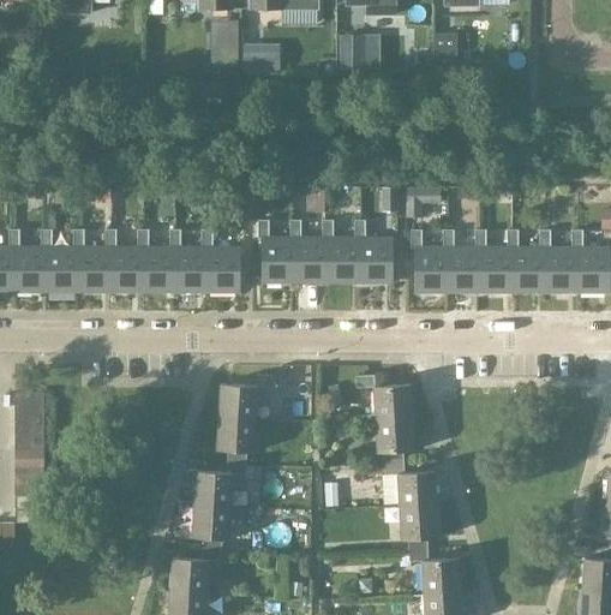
[(58,0),(59,13),(94,13),(93,0),(58,0)]
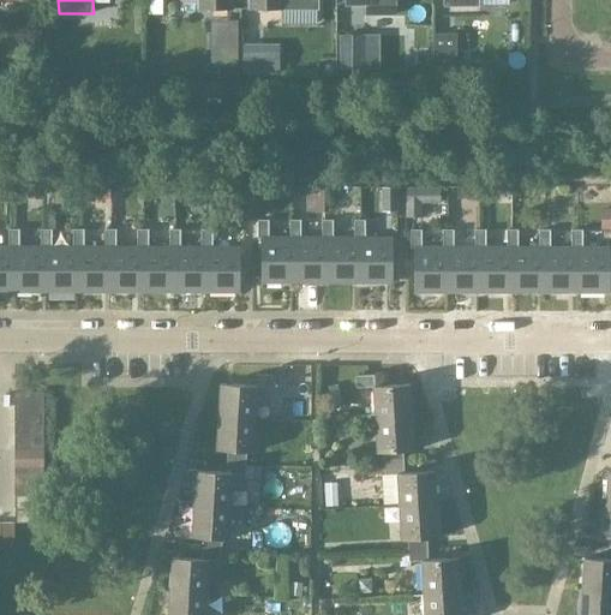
[(408,186),(407,218),(424,218),(424,203),(443,203),(443,186),(408,186)]
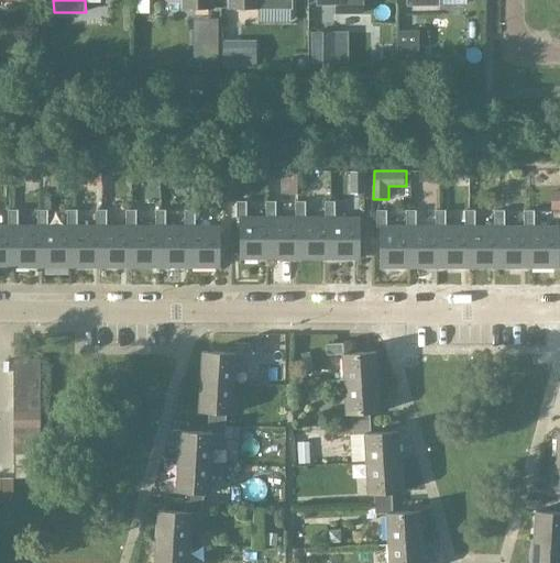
[(272,217),(267,217),(248,217),(248,201),(239,201),(239,217),(241,217),(241,258),(272,258),(272,217)]
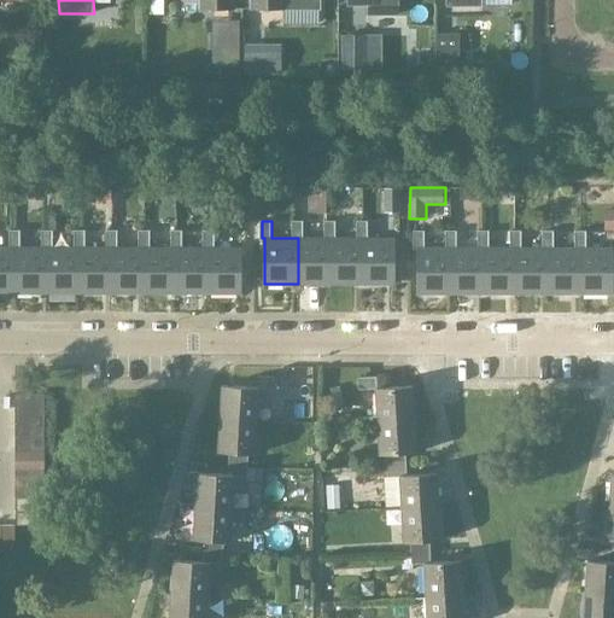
[(331,238),(326,238),(303,238),(303,221),(293,221),(293,238),(298,238),(298,284),(331,284),(331,238)]
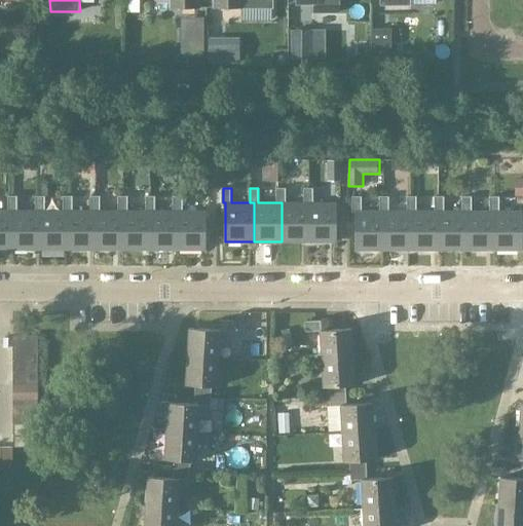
[(309,202),(305,202),(286,202),(286,188),(277,188),(277,202),(282,202),(282,241),(309,241),(309,202)]
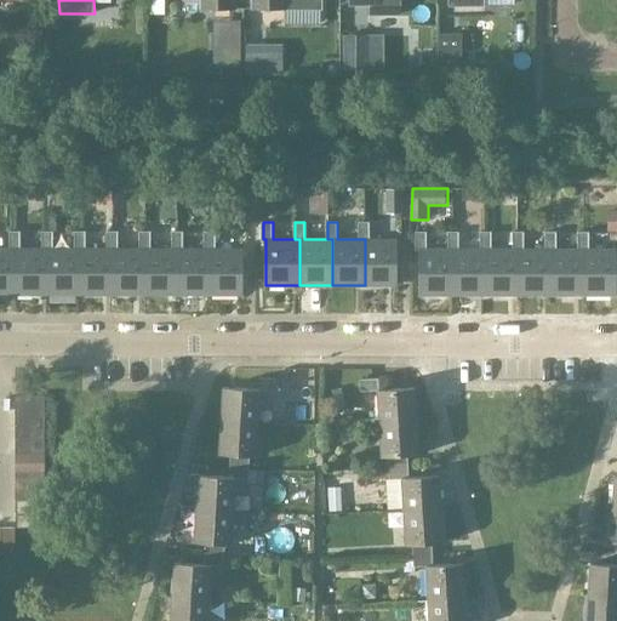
[(365,239),(365,285),(398,285),(398,239),(370,239),(370,222),(360,222),(360,239),(365,239)]
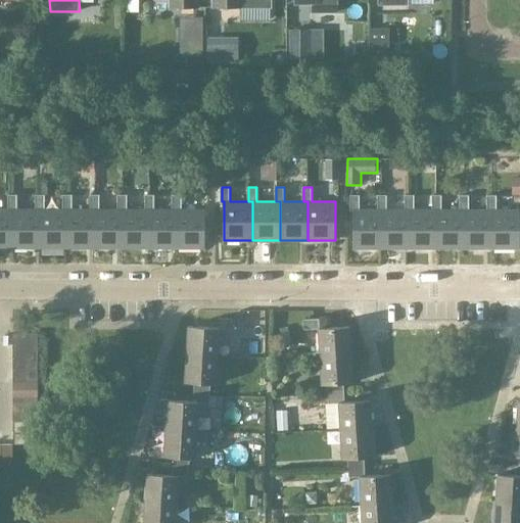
[(123,209),(119,209),(99,209),(99,195),(91,194),(91,209),(95,209),(95,247),(123,248),(123,209)]
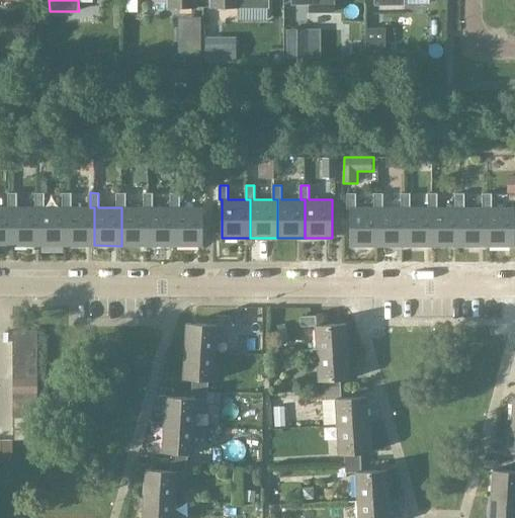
[(40,207),(36,207),(17,207),(17,193),(9,193),(8,207),(13,207),(13,245),(40,245),(40,207)]
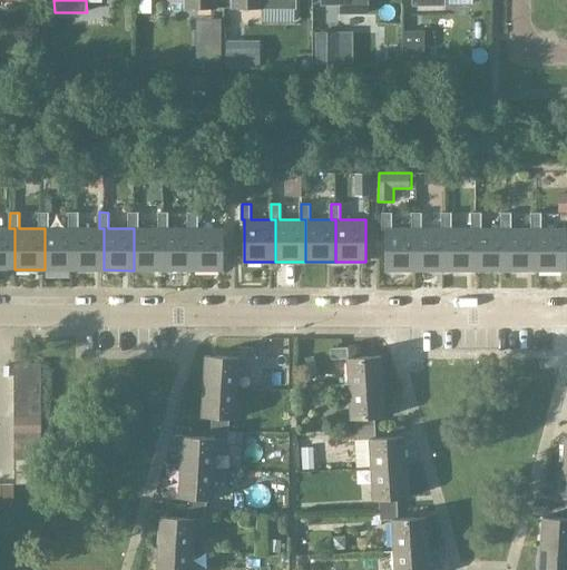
[(74,228),(70,228),(49,228),(49,213),(40,213),(40,228),(45,228),(45,269),(74,269),(74,228)]
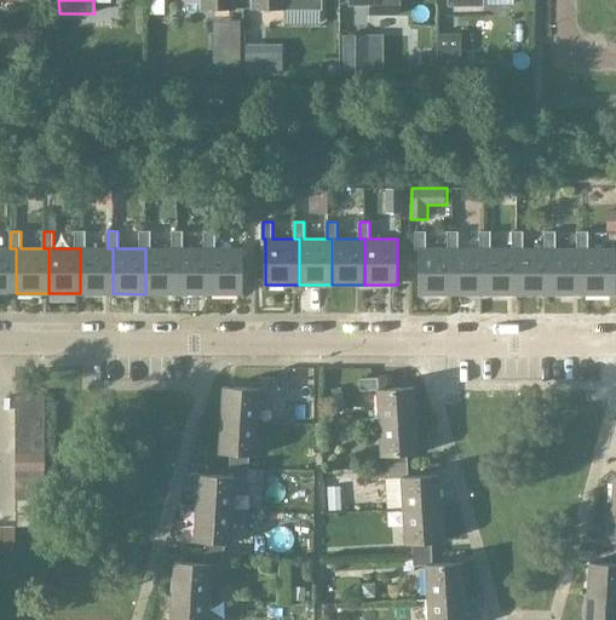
[(113,248),(108,248),(86,248),(86,231),(76,231),(76,248),(80,248),(80,293),(113,293),(113,248)]
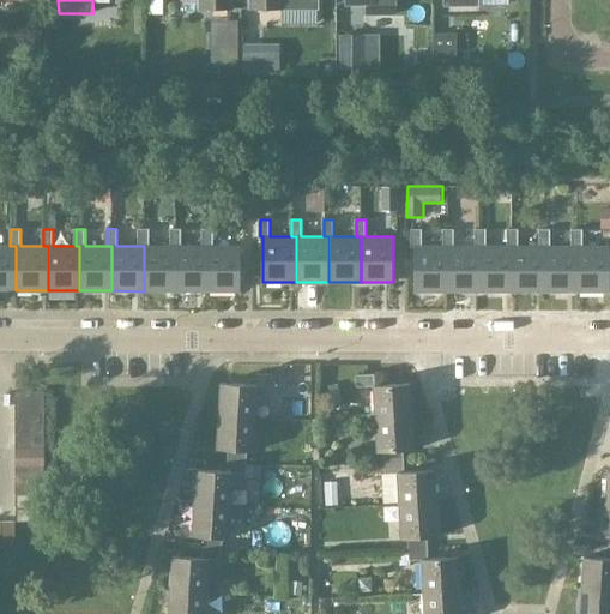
[(176,246),(171,246),(149,246),(149,229),(140,229),(139,246),(144,246),(144,292),(176,292),(176,246)]
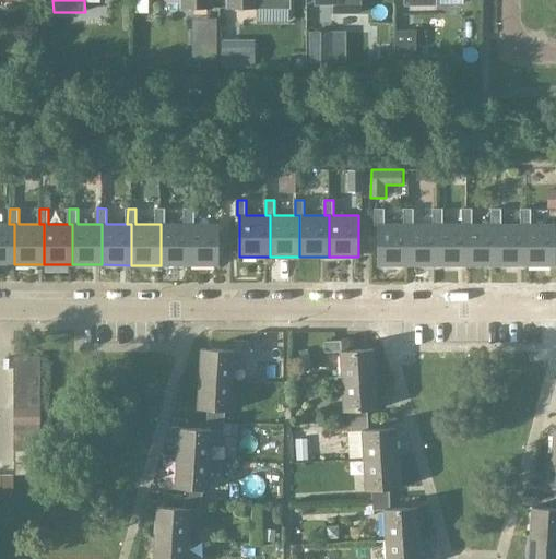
[(189,224),(186,224),(165,224),(165,209),(156,209),(156,224),(161,224),(161,265),(190,265),(189,224)]
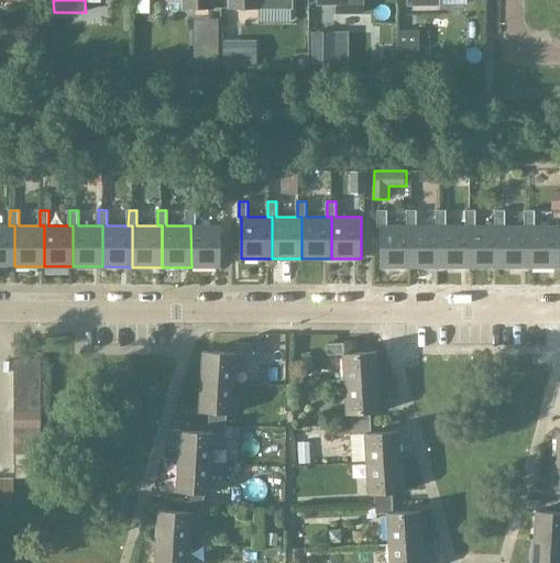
[(190,225),(191,267),(221,267),(221,225),(196,225),(196,210),(187,210),(187,225),(190,225)]
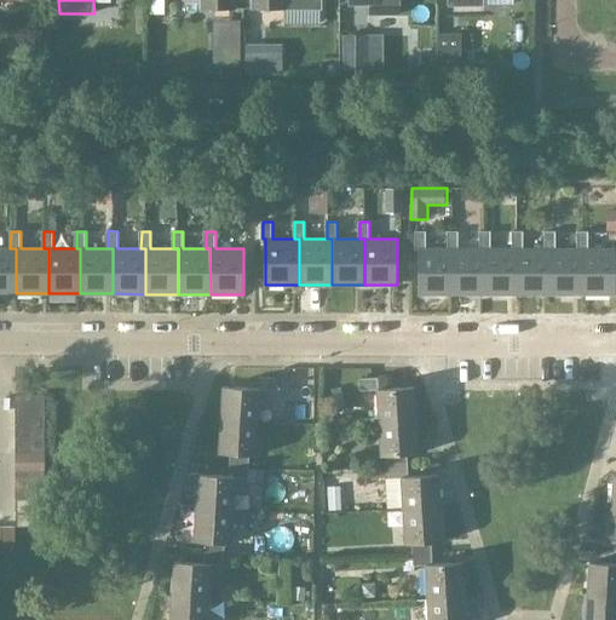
[(453,248),(449,248),(426,248),(426,233),(416,231),(416,250),(420,250),(420,294),(453,294),(453,248)]
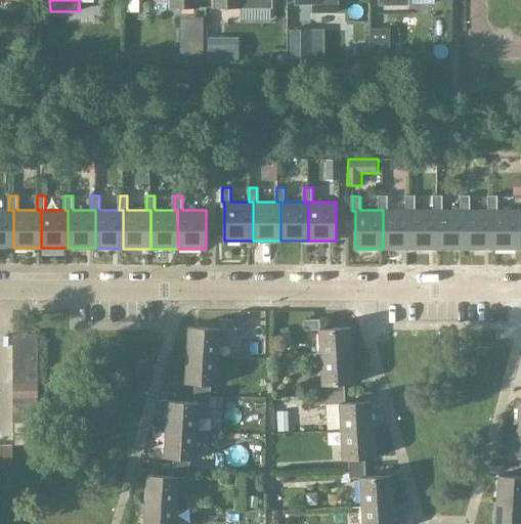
[(410,210),(406,210),(388,210),(388,195),(380,195),(380,210),(383,210),(383,249),(410,249),(410,210)]
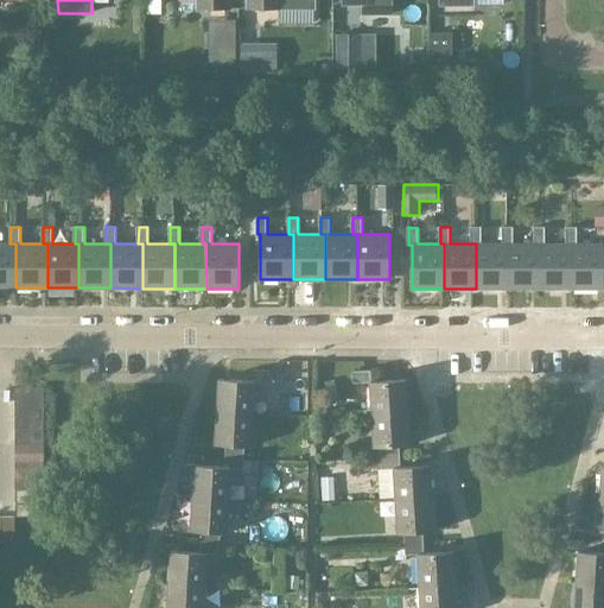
[(508,244),(503,244),(481,244),(481,227),(471,227),(471,244),(476,244),(476,289),(508,289),(508,244)]
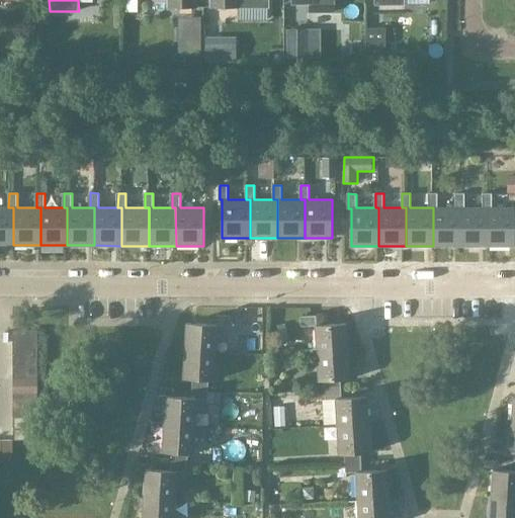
[(460,207),(456,207),(437,207),(437,193),(429,193),(429,207),(433,207),(433,246),(460,246),(460,207)]
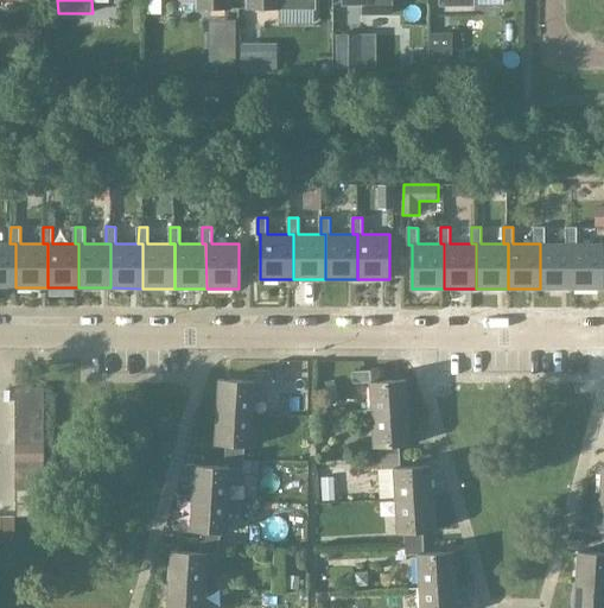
[(572,245),(567,245),(545,244),(545,227),(535,227),(535,244),(540,244),(540,289),(572,289),(572,245)]
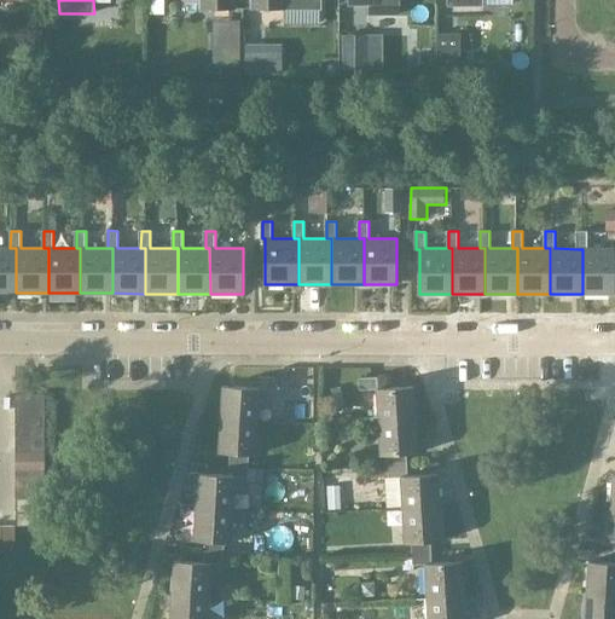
[(582,249),(582,294),(614,294),(614,248),(587,248),(587,232),(578,231),(578,249),(582,249)]
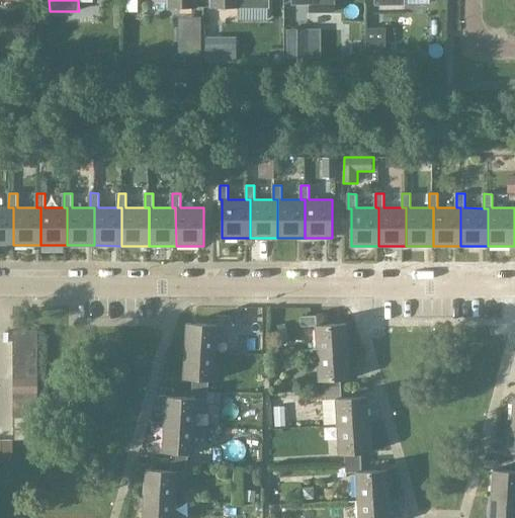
[(13,207),(8,207),(0,206),(0,245),(13,245),(13,207)]
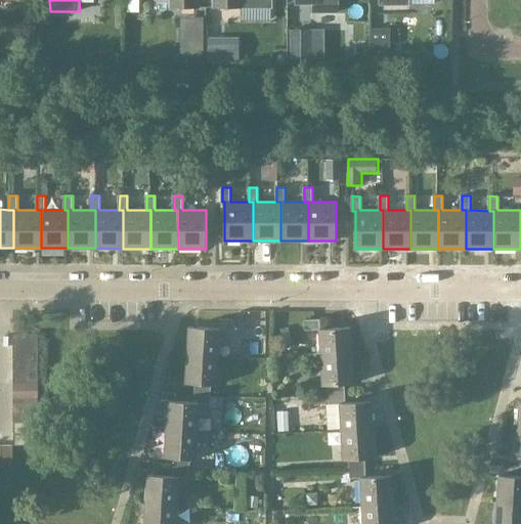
[(186,355),(218,357),(220,329),(234,330),(235,320),(219,319),(219,329),(188,328),(186,355)]
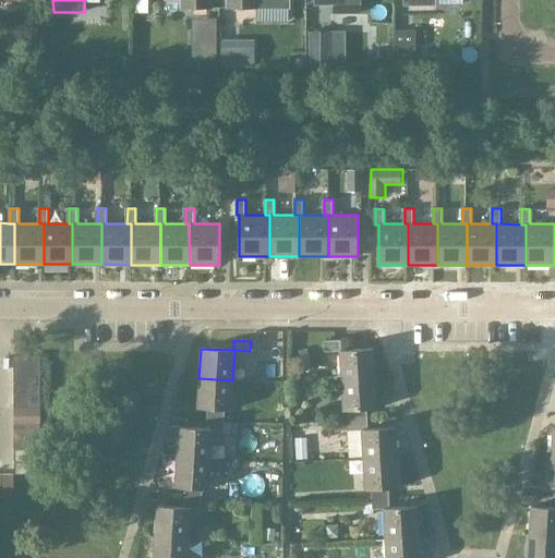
[(341,380),(375,378),(373,349),(340,351),(340,340),(324,341),(324,352),(339,351),(341,380)]
